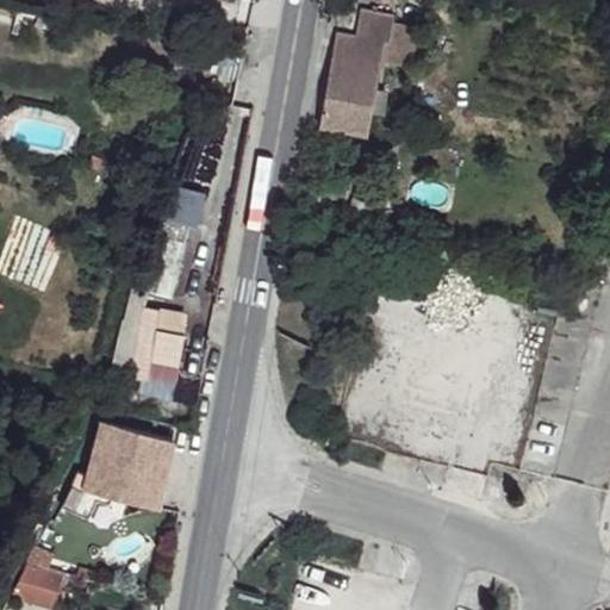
[(392,18),(361,12),(354,36),(384,44),(391,44),(393,26),(392,18)]
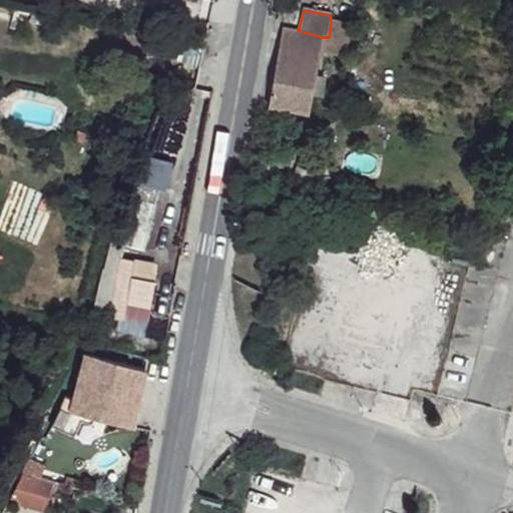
[(349,23),(331,22),(329,37),(323,37),(321,56),(342,63),(349,23)]
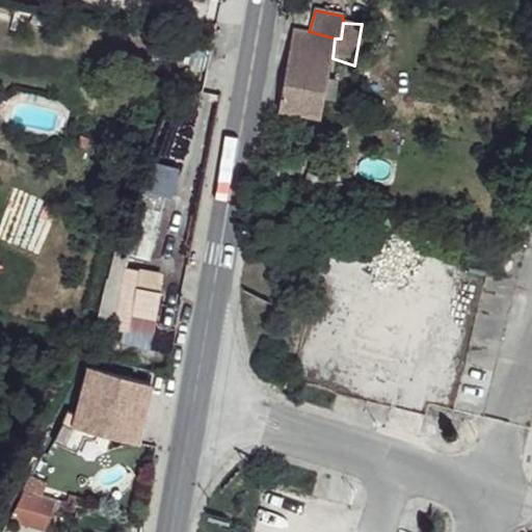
[(309,31),(295,31),(278,110),(320,120),(333,58),(335,38),(309,31)]
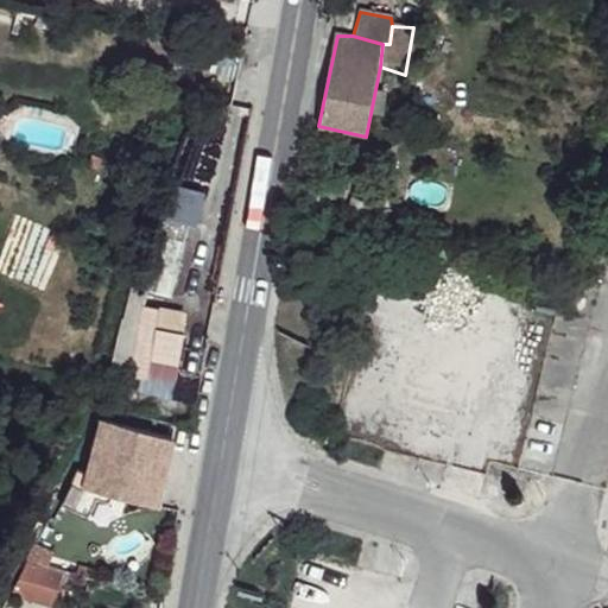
[(145,308),(131,375),(146,379),(151,360),(157,329),(160,311),(145,308)]
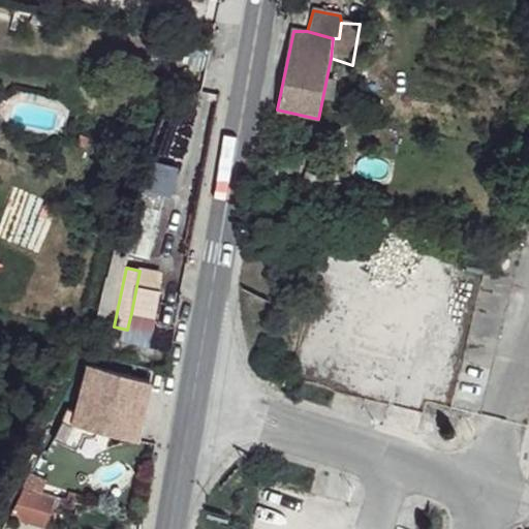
[(136,286),(131,313),(153,318),(159,290),(136,286)]
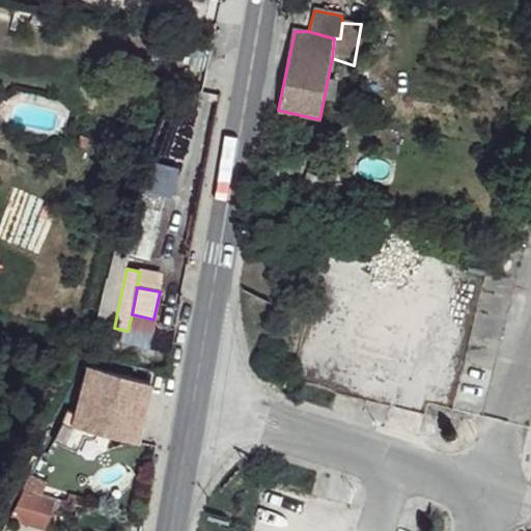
[(76,411),(72,428),(84,432),(136,446),(148,385),(85,369),(76,411)]
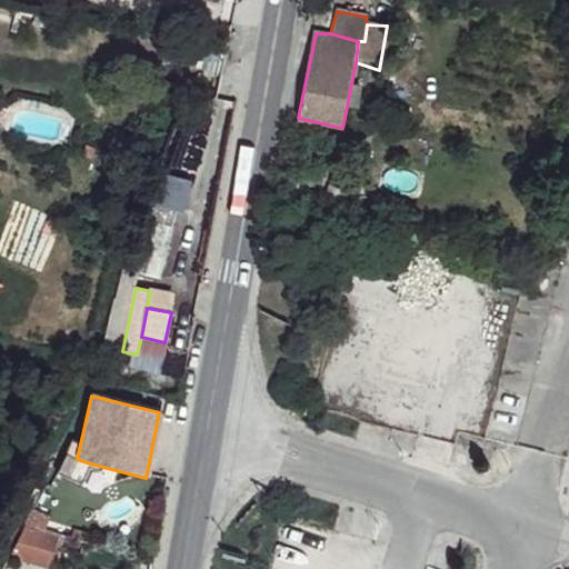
[(71,438),(61,476),(85,486),(90,463),(77,459),(81,440),(71,438)]
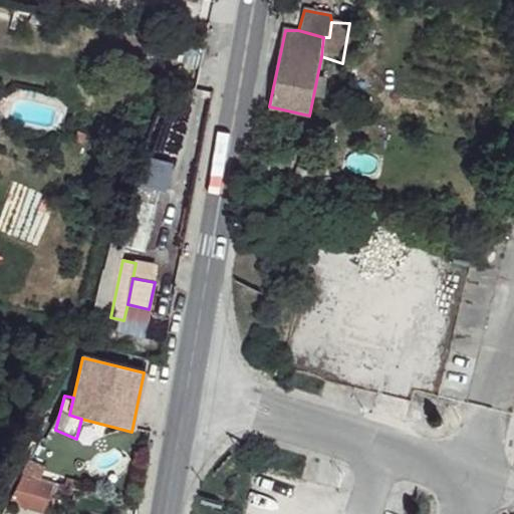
[(38,453),(25,474),(43,479),(52,458),(38,453)]
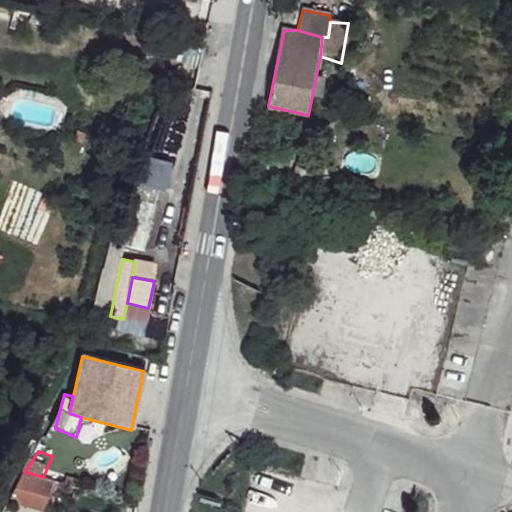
[(25,472),(10,499),(46,509),(54,481),(43,477),(25,472)]
